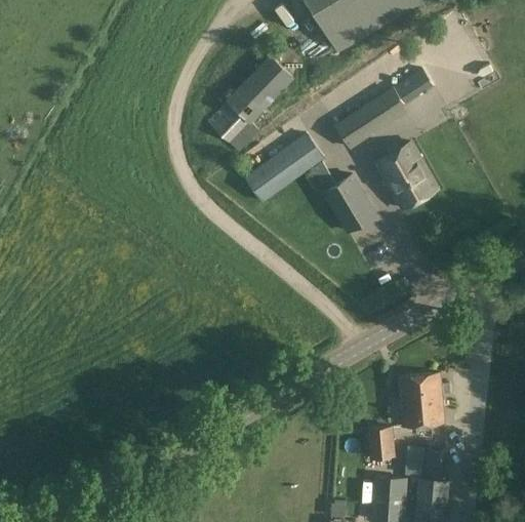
[(307,0),(337,51),(423,0),(307,0)]
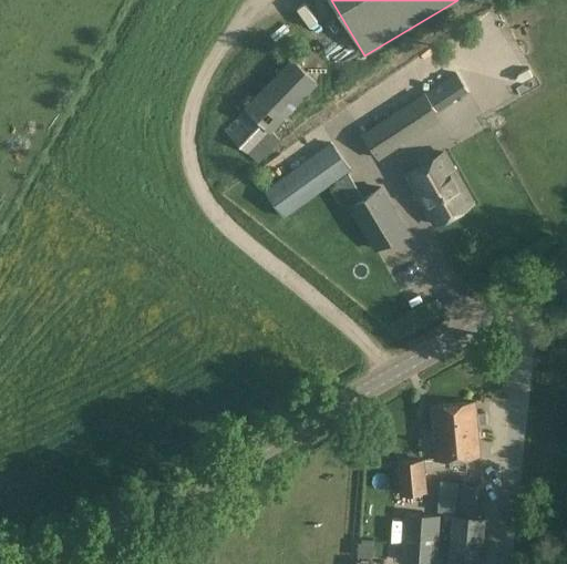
[(269,133),(270,133),(318,83),(291,58),(244,108),(246,110),(269,133)]
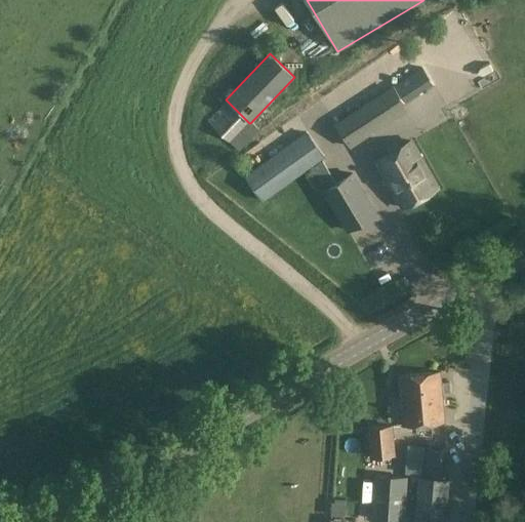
[(389,88),(337,123),(334,125),(351,150),(405,113),(389,88)]
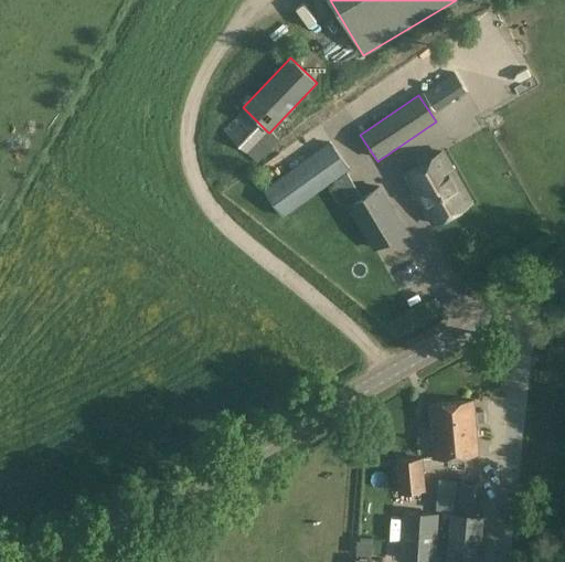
[(268,133),(245,109),(223,131),(257,165),(279,142),(269,133),(268,133)]
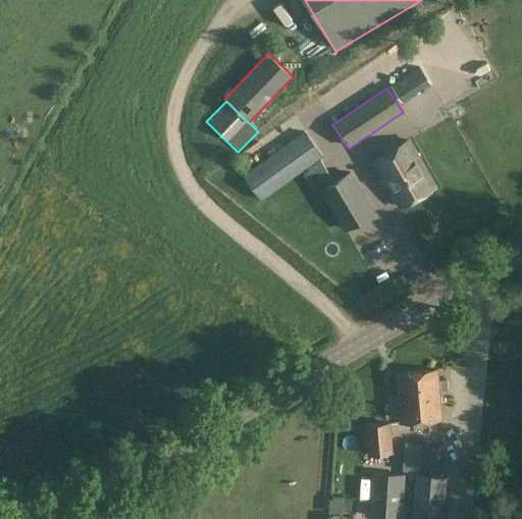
[(300,138),(247,175),(263,197),(315,159),(300,138)]
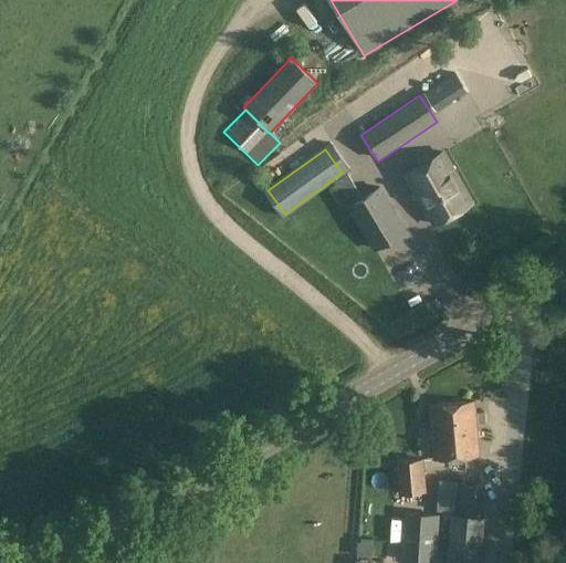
[(442,155),(405,177),(433,228),(471,206),(442,155)]
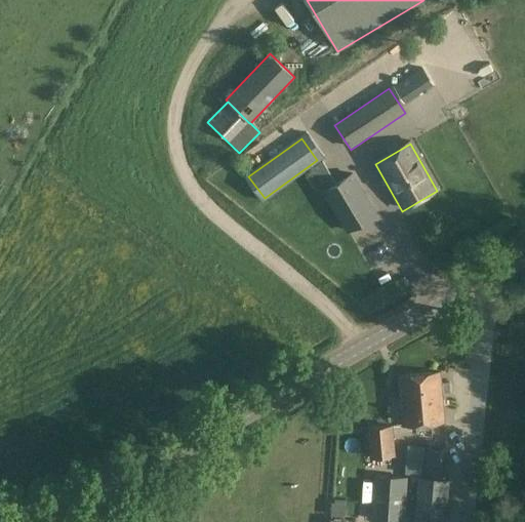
[(322,165),(310,173),(347,233),(376,214),(352,174),(335,185),(322,165)]
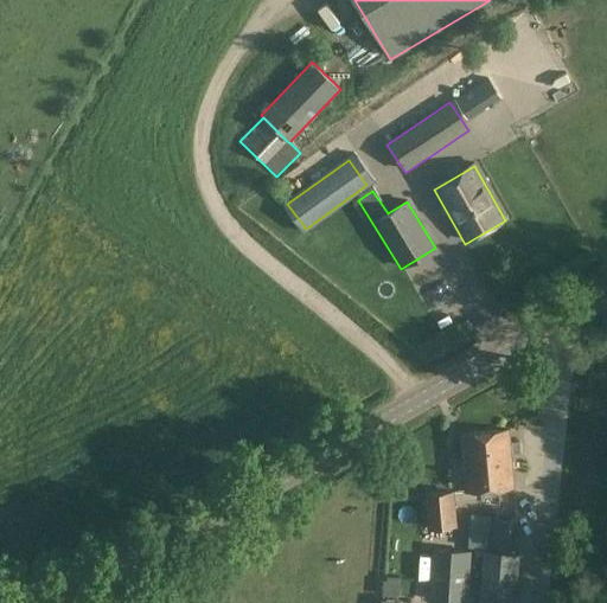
[(509,434),(461,437),(467,495),(513,491),(511,457),(510,447),(509,434)]
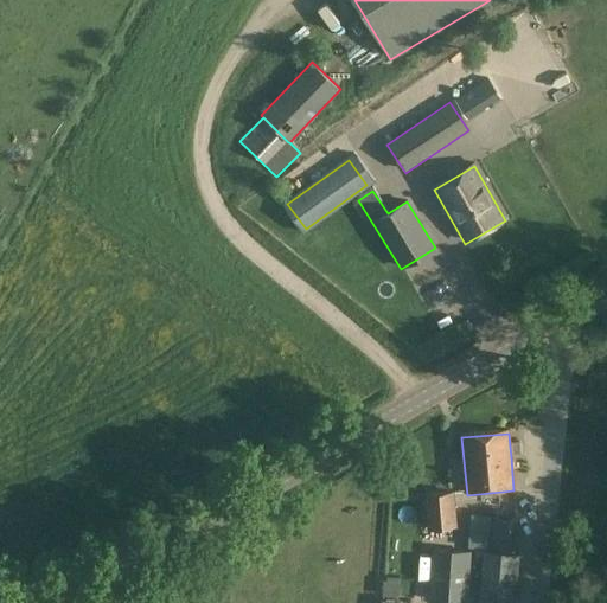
[(518,446),(510,447),(511,457),(519,457),(518,446)]
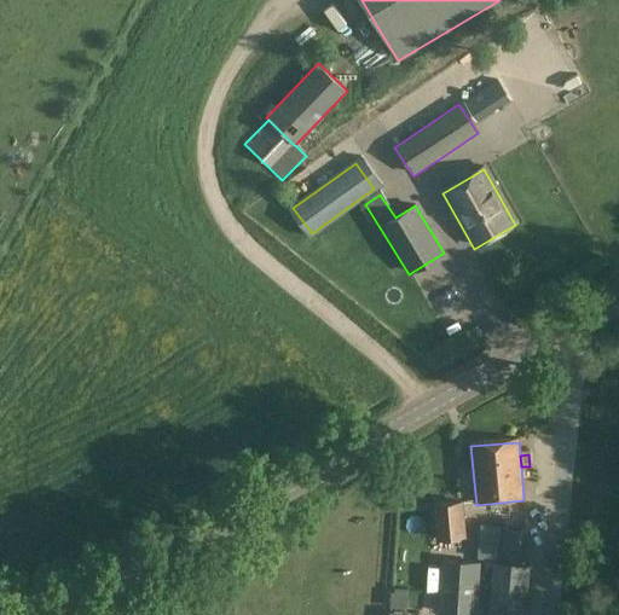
[(462,505),(432,509),(434,545),(466,543),(462,505)]
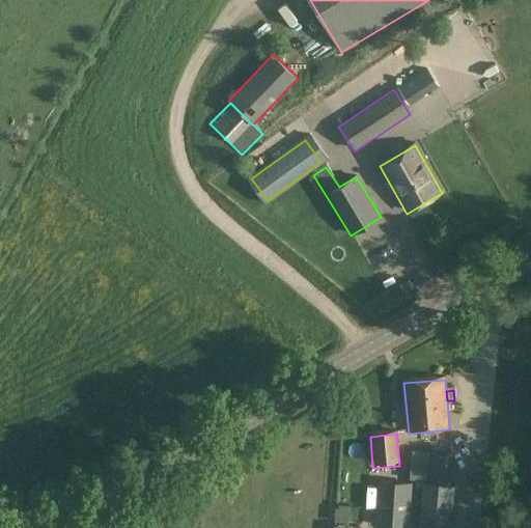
[(428,455),(426,484),(449,488),(451,457),(428,455)]
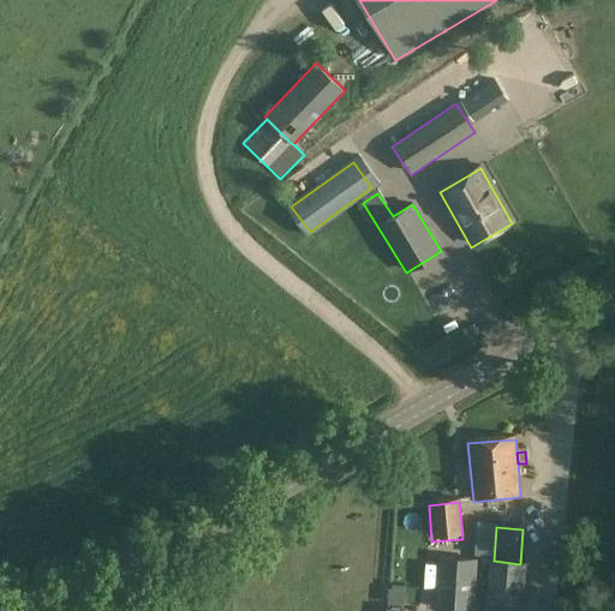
[(437,558),(434,610),(473,610),(477,561),(437,558)]
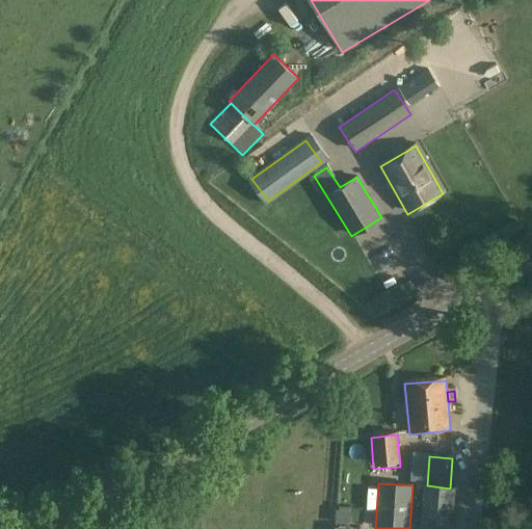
[(424,485),(420,528),(449,528),(453,488),(450,488),(427,485),(424,485)]
